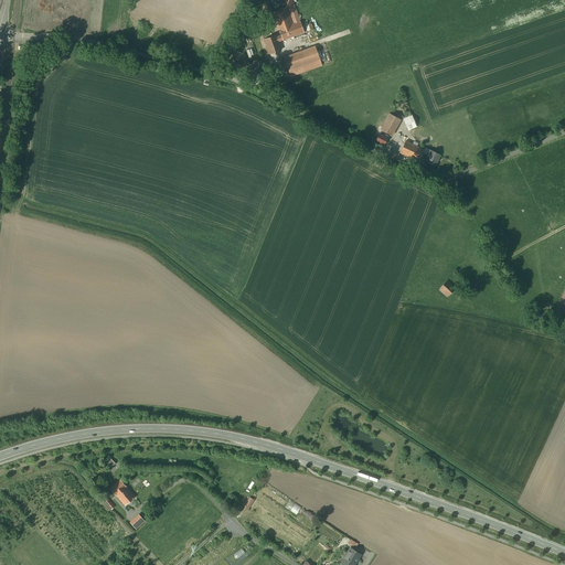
[(300,22),(291,0),(285,0),(294,24),(300,22)]
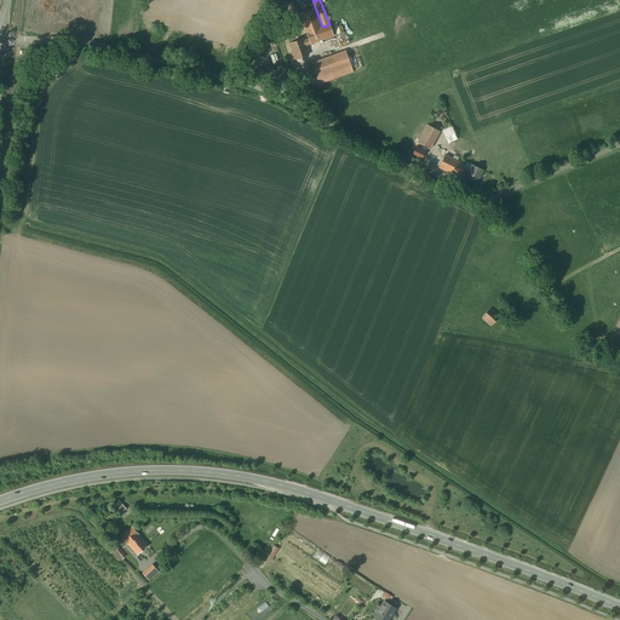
[(298,11),(293,1),(287,5),(292,15),(298,11)]
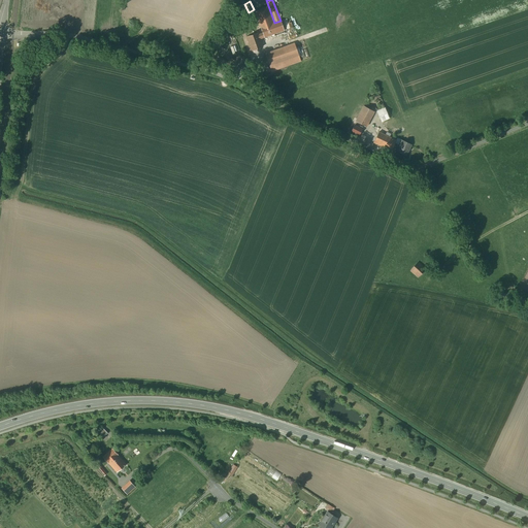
[(267,7),(256,12),(261,27),(272,23),(267,7)]
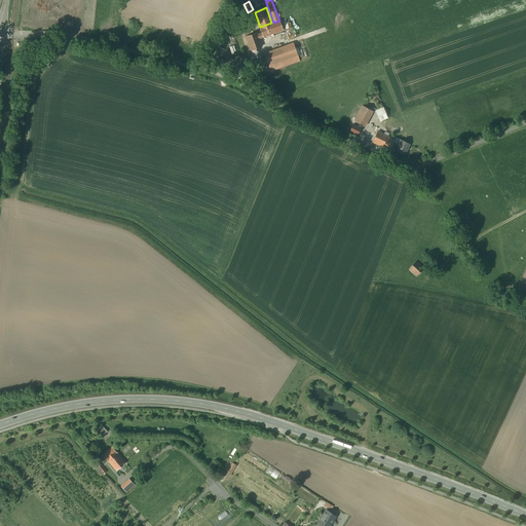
[(271,23),(260,27),(263,37),(283,31),(279,21),(273,23),(271,23)]
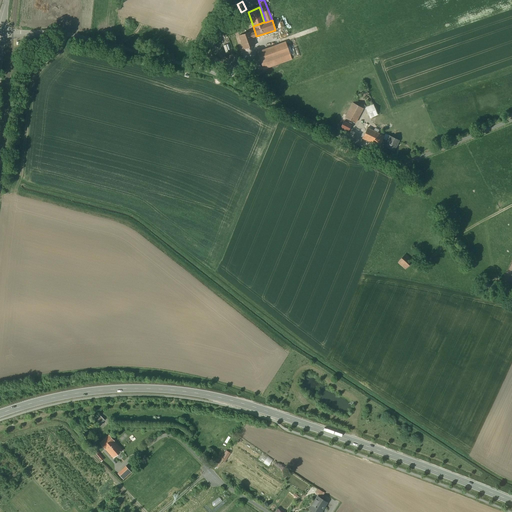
[(250,32),(239,36),(244,49),(255,45),(252,38),(256,36),(255,32),(250,33),(250,32)]
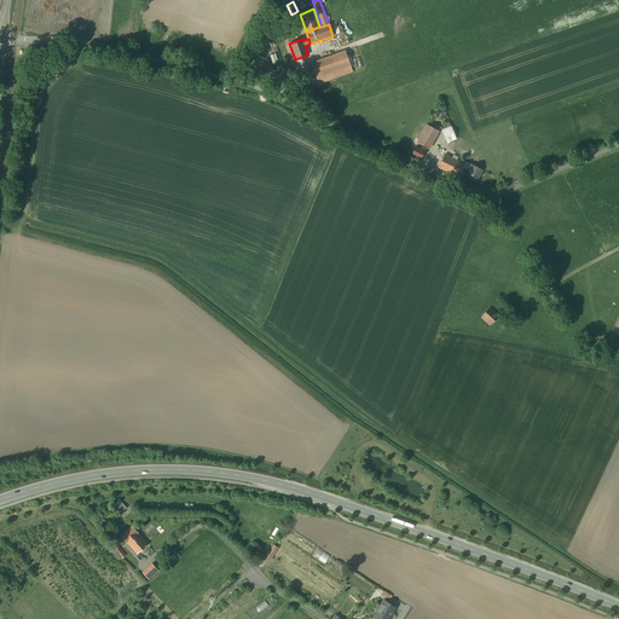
[(346,51),(311,63),(318,84),(353,71),(346,51)]
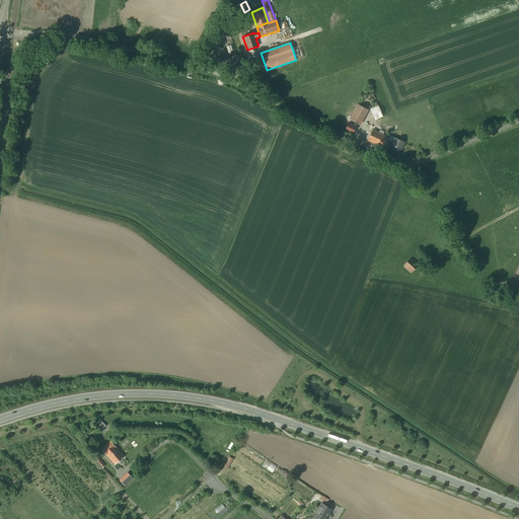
[(368,109),(358,104),(350,119),(360,125),(368,109)]
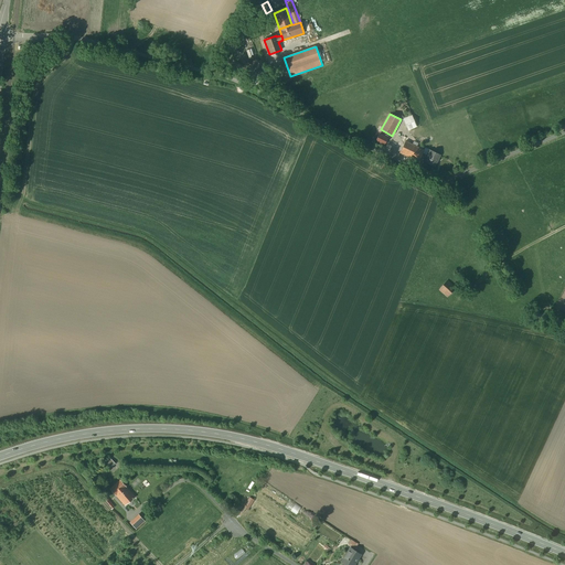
[(414,115),(405,118),(409,130),(418,127),(414,115)]
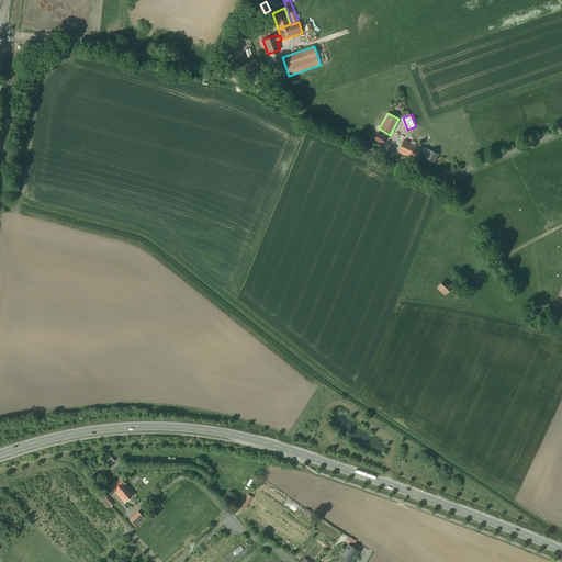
[(386,135),(378,132),(373,142),(381,146),(386,135)]
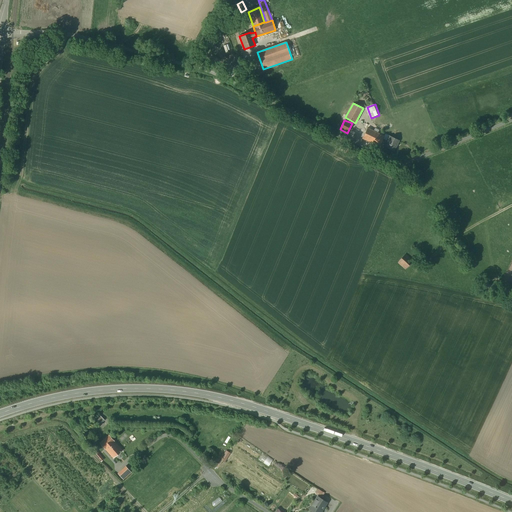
[(384,136),(367,128),(362,138),(379,146),(381,143),(383,139),(384,137),(384,136)]
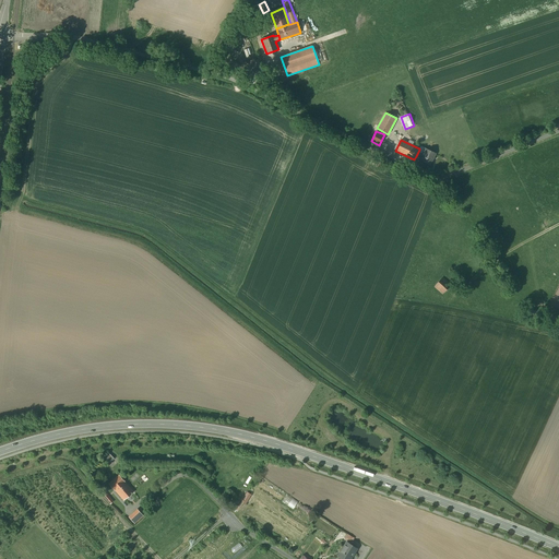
[(436,153),(425,149),(423,154),(420,158),(419,159),(430,164),(436,153)]
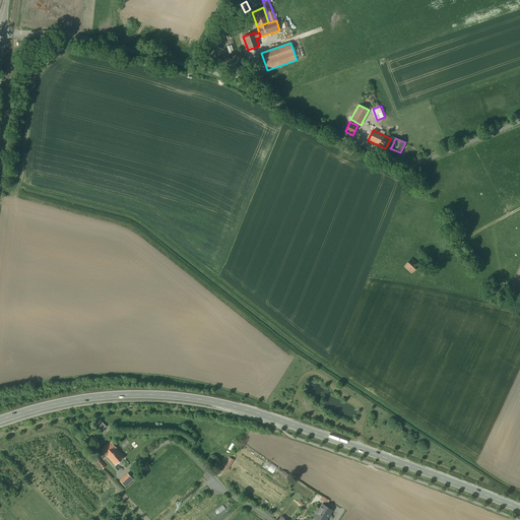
[(411,258),(404,267),(411,273),(419,265),(411,258)]
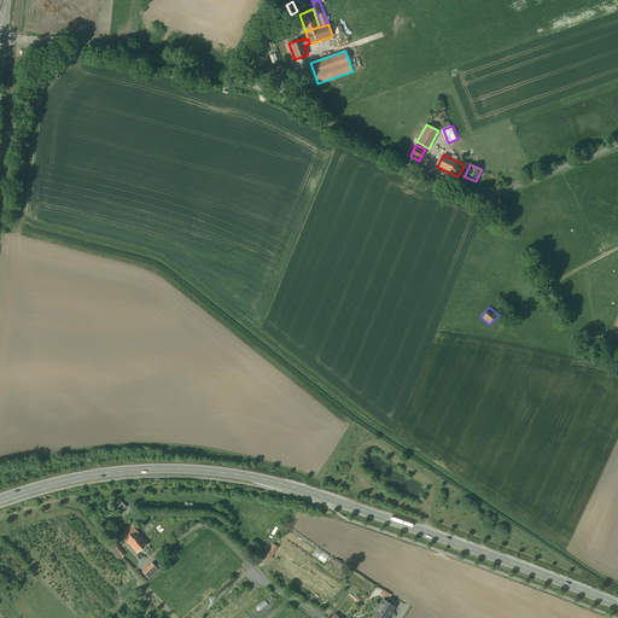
[(129,509),(122,501),(114,507),(121,517),(129,509)]
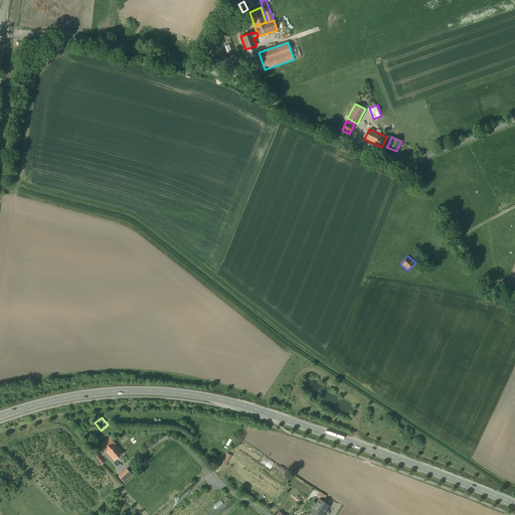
[(110,438),(101,446),(106,451),(115,444),(110,438)]
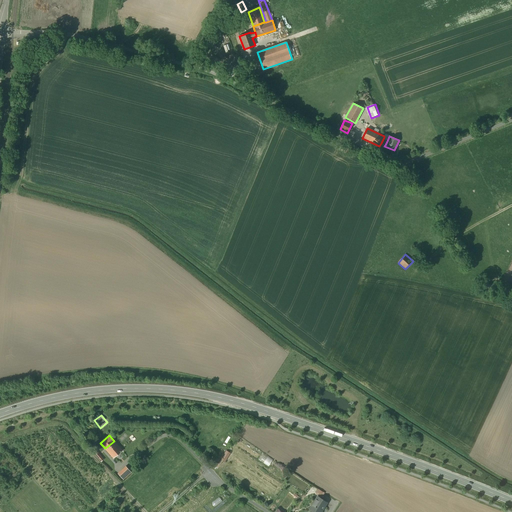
[(122,450),(114,441),(105,448),(113,458),(122,450)]
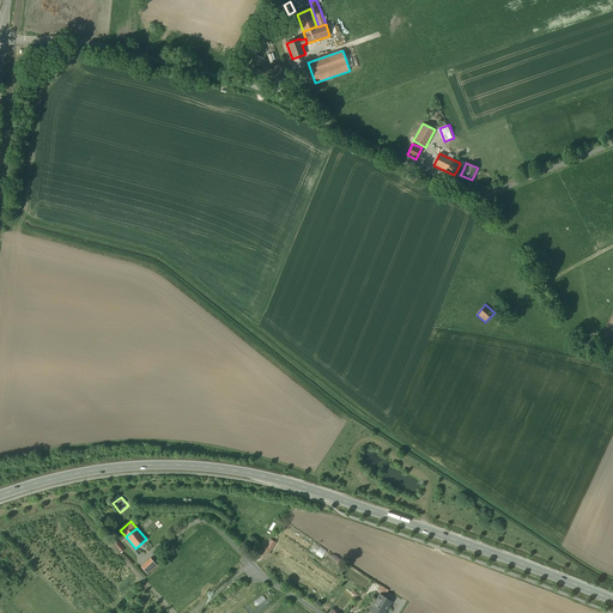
[(125,550),(115,539),(111,542),(121,553),(125,550)]
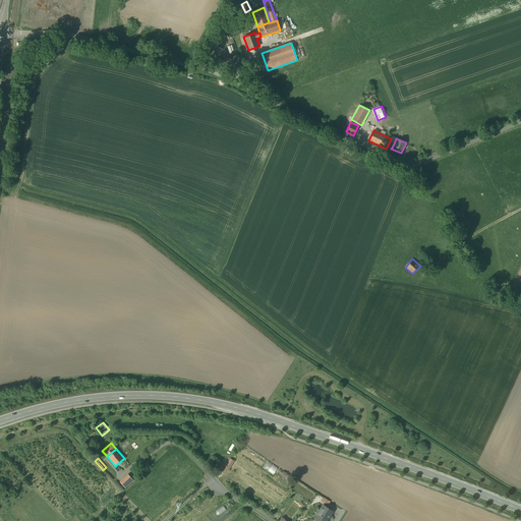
[(235,461),(230,458),(224,467),(229,470),(235,461)]
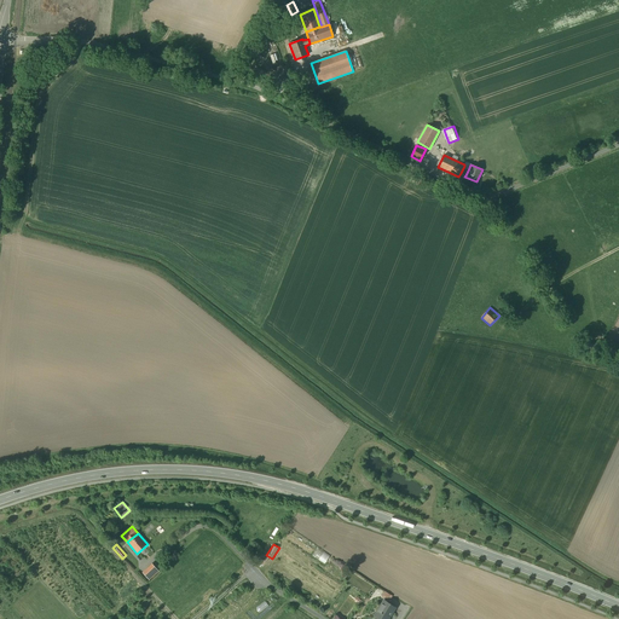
[(322,550),(316,557),(325,565),(331,556),(322,550)]
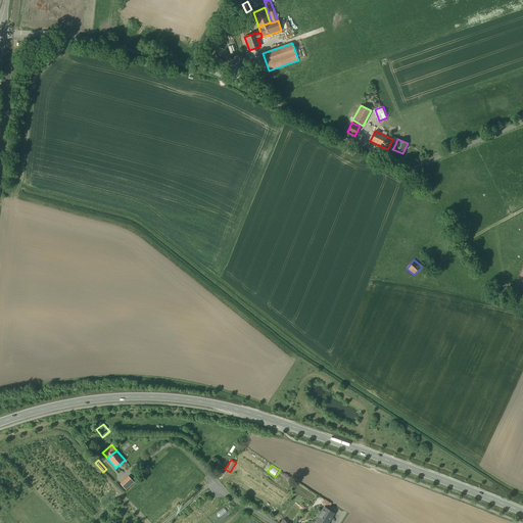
[(130,476),(123,482),(129,489),(136,483),(130,476)]
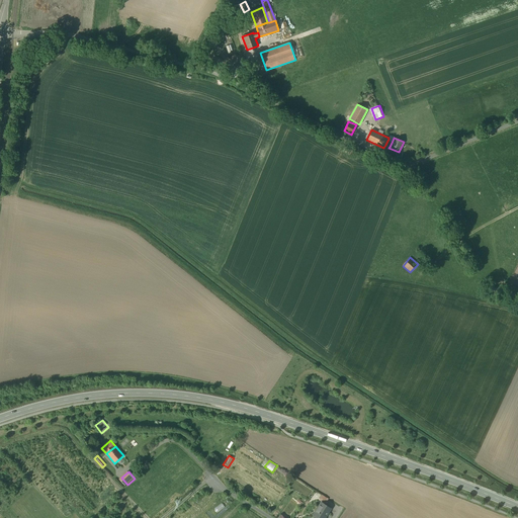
[(320,499),(327,503),(329,498),(322,495),(320,499)]
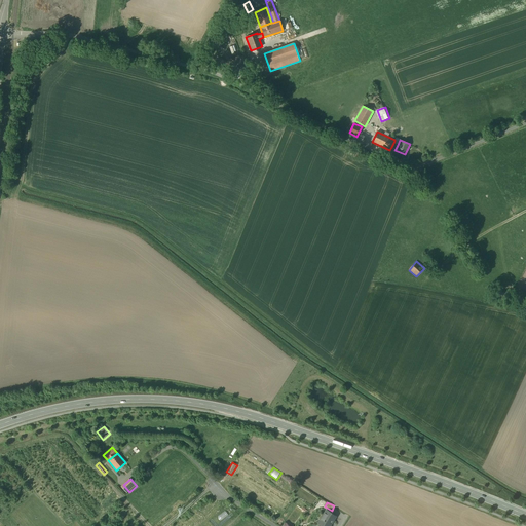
[(329,525),(336,516),(327,510),(317,524),(322,525),(329,525)]
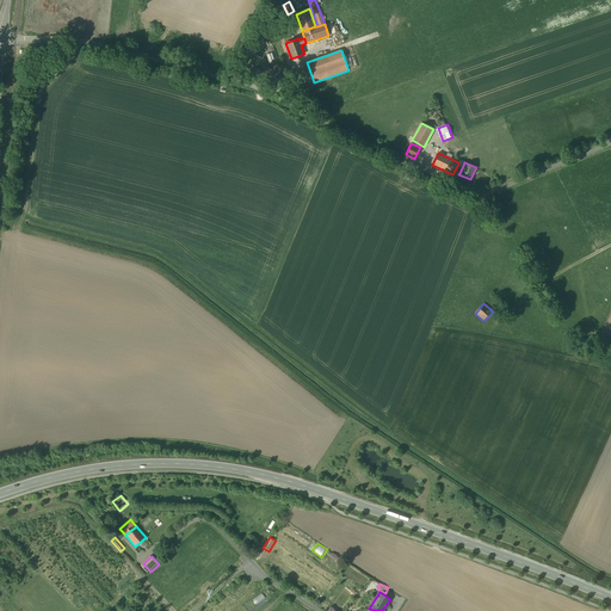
[(257,604),(265,598),(261,593),(253,600),(257,604)]
